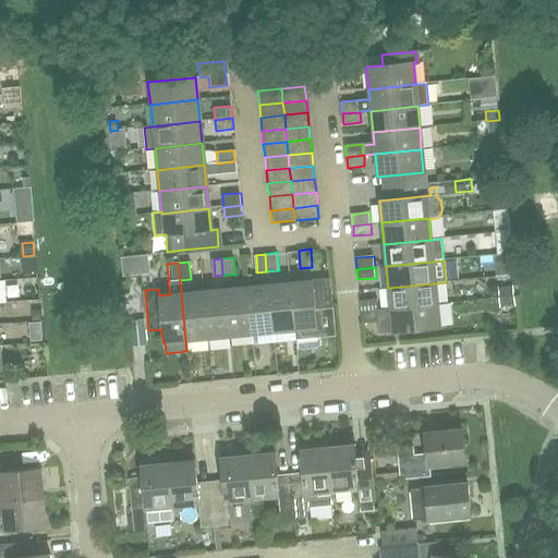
[(294,330),(316,329),(314,310),(330,308),(328,280),(289,283),(294,330)]
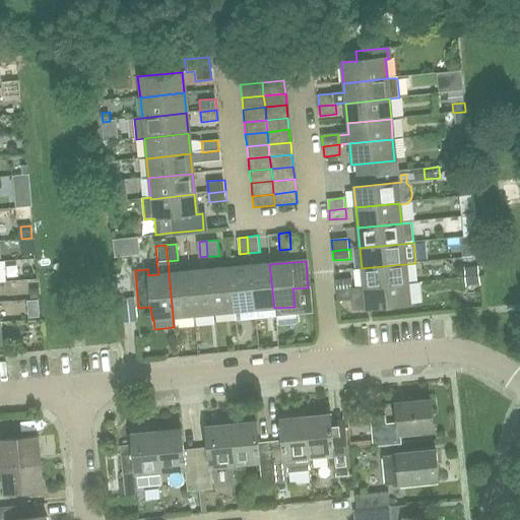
[(254,310),(274,308),(269,264),(250,266),(254,310)]
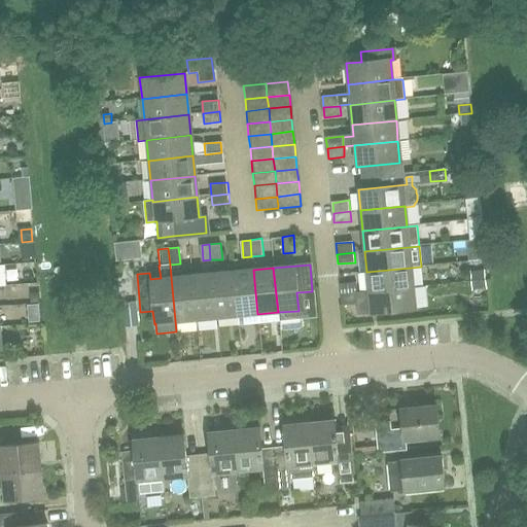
[(369,292),(413,287),(411,268),(366,272),(369,292)]
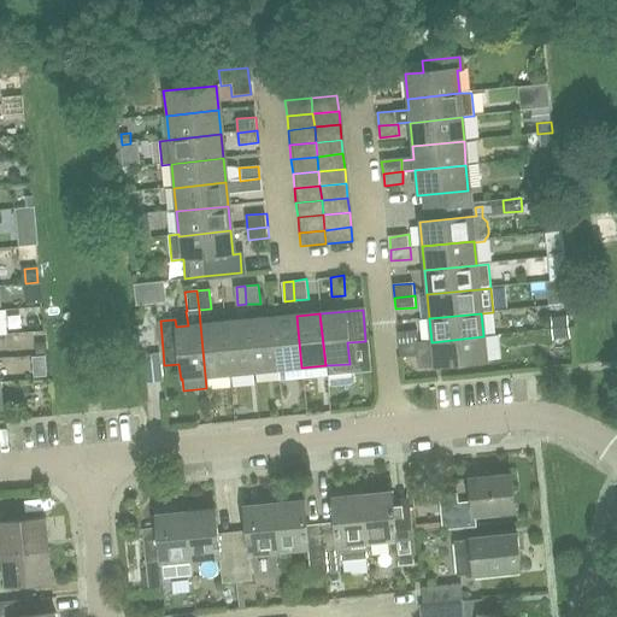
[(277,370),(301,368),(297,316),(272,318),(277,370)]
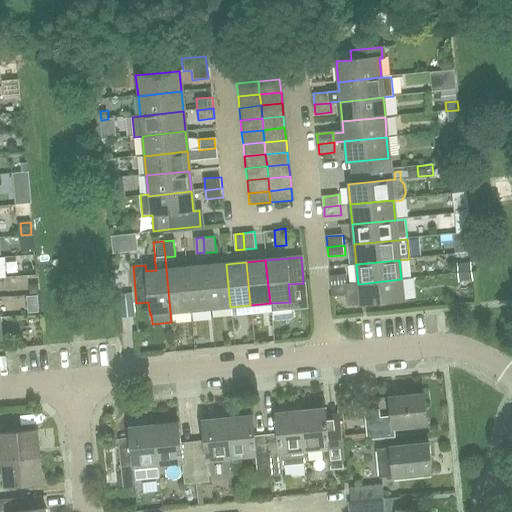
[(458,274),(472,272),(471,263),(457,264),(458,274)]
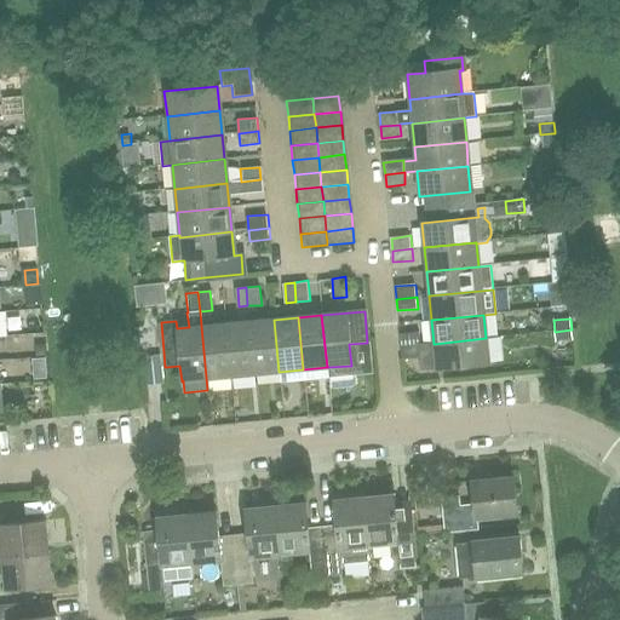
[(254,374),(279,372),(274,320),(250,321),(254,374)]
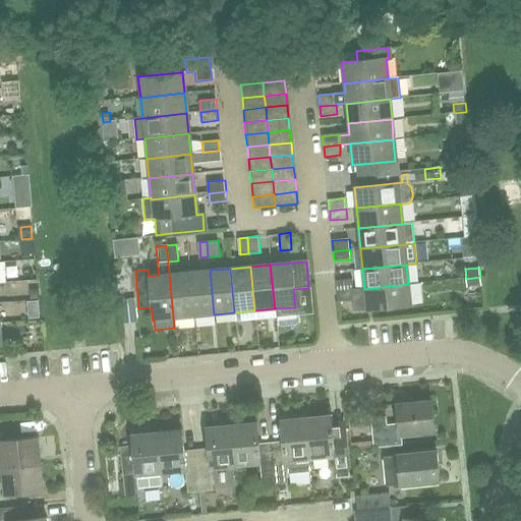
[(193,316),(214,314),(210,270),(189,272),(193,316)]
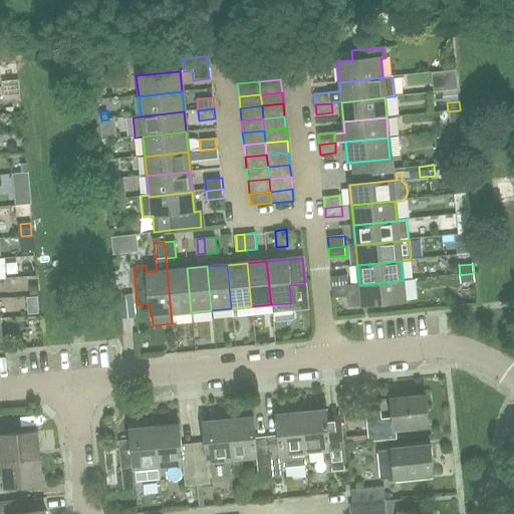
[(172,323),(174,323),(173,314),(191,312),(187,268),(167,270),(172,323)]
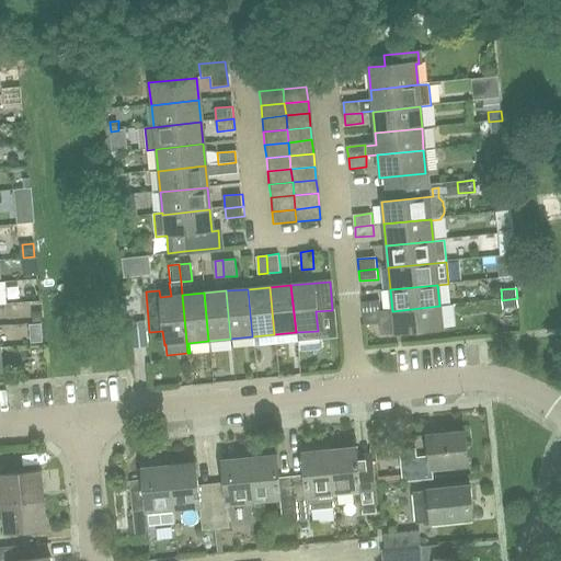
[(517,307),(517,298),(502,300),(503,308),(517,307)]
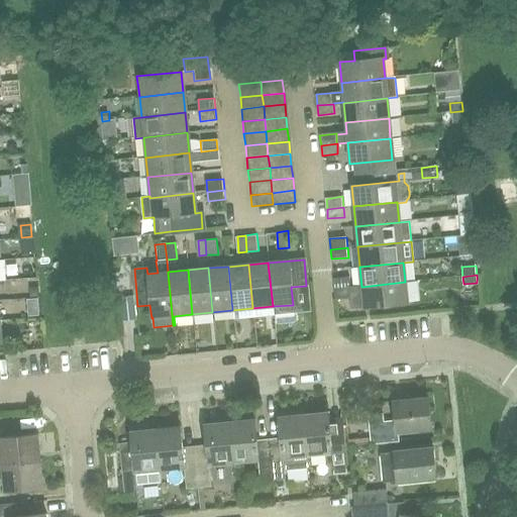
[(333,290),(349,288),(348,279),(332,280),(333,290)]
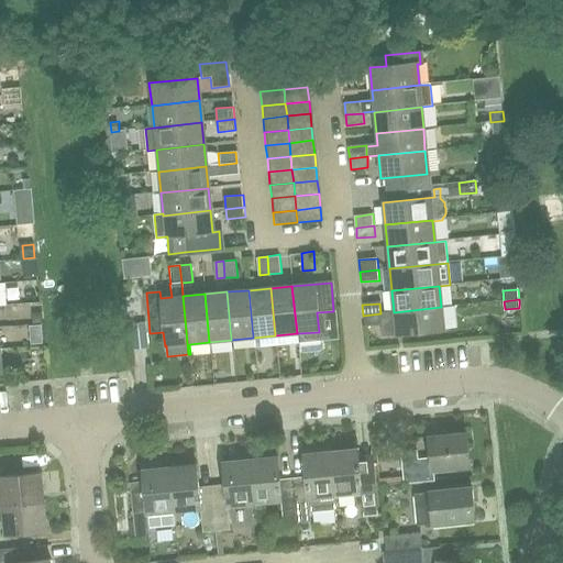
[(443,330),(441,307),(394,312),(381,313),(363,316),(364,327),(381,326),(382,335),(443,330)]
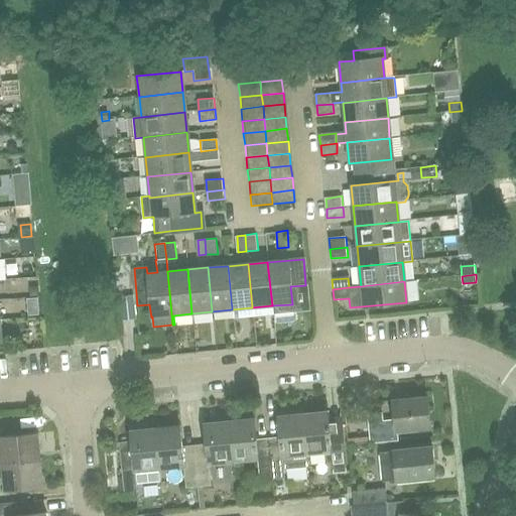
[(30,296),(39,295),(39,294),(38,286),(29,287),(30,296)]
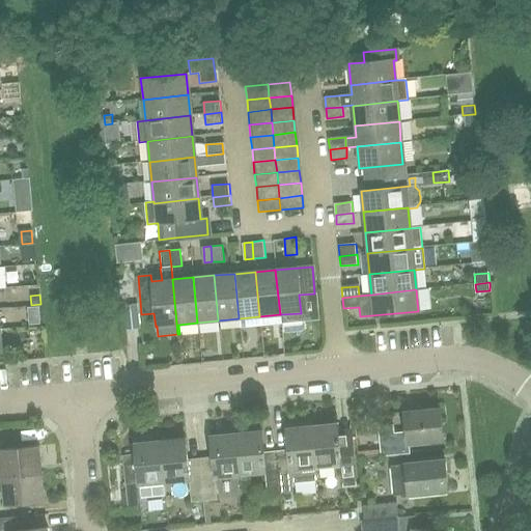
[(29,325),(40,324),(39,315),(29,315),(29,325)]
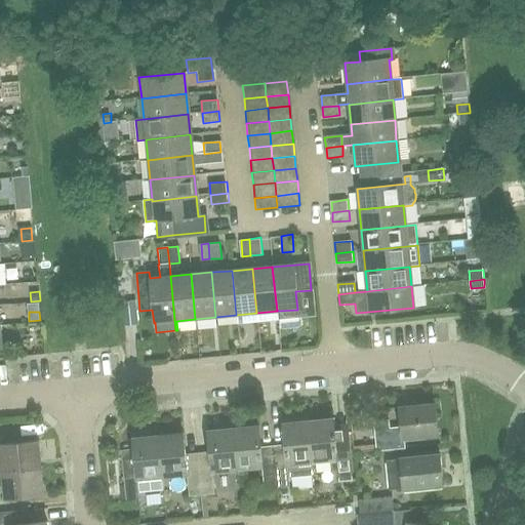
[(438,434),(435,403),(399,407),(401,426),(389,428),(388,419),(374,421),(376,450),(405,447),(404,438),(438,434)]
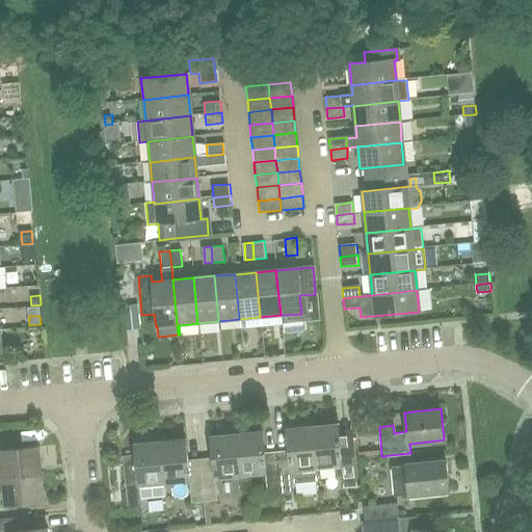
[(350,429),(339,430),(338,423),(313,426),(316,467),(341,464),(343,487),(356,486),(352,443),(350,429)]
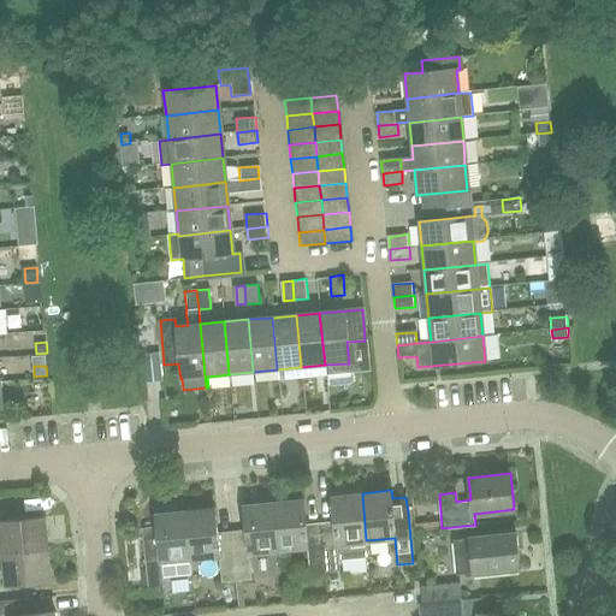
[(337,544),(323,545),(325,572),(339,570),(338,560),(368,557),(366,540),(362,493),(332,496),(335,520),(337,544)]
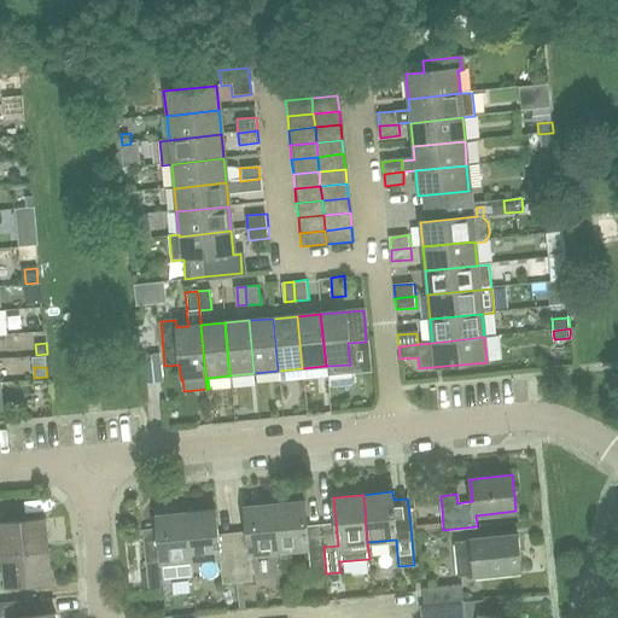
[(246,530),(250,554),(279,552),(274,503),(270,503),(270,496),(250,497),(251,505),(244,506),(246,530)]
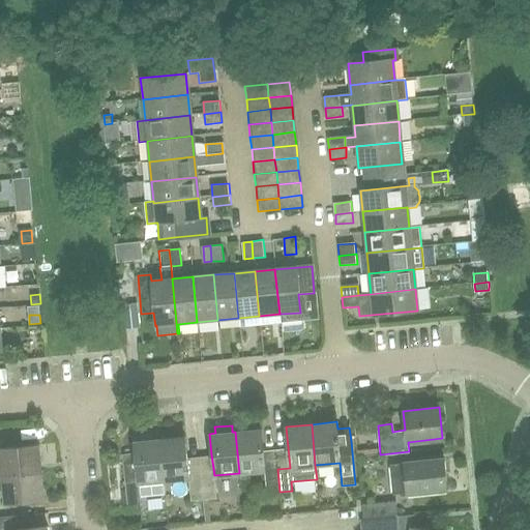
[(239,473),(264,470),(262,449),(260,429),(235,432),(239,473)]
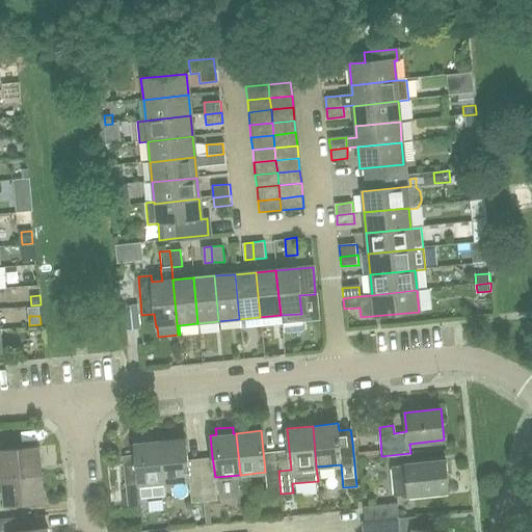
[(159,441),(157,441),(157,435),(139,437),(139,443),(134,443),(136,463),(123,464),(127,508),(139,507),(139,499),(166,497),(165,482),(163,482),(159,441)]
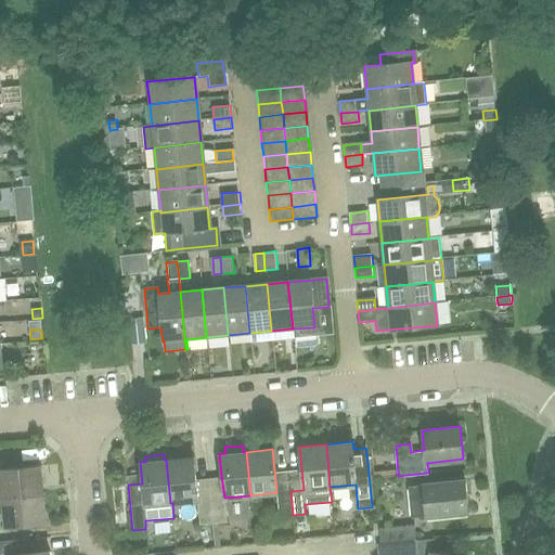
[(170,503),(172,503),(196,501),(198,500),(196,479),(194,456),(166,460),(170,503)]
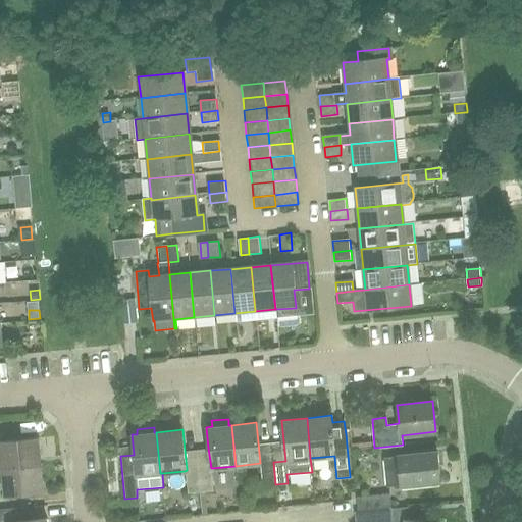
[(0,456),(1,468),(40,465),(38,437),(0,440),(0,456)]
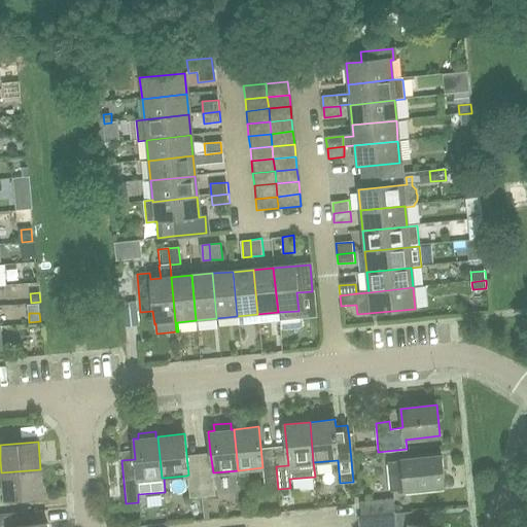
[(405,490),(445,486),(442,456),(401,460),(387,461),(390,491),(405,489),(405,490)]
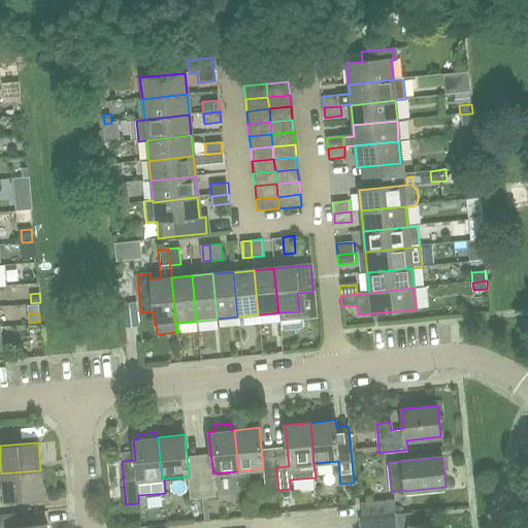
[(278,490),(276,467),(263,468),(265,491),(278,490)]
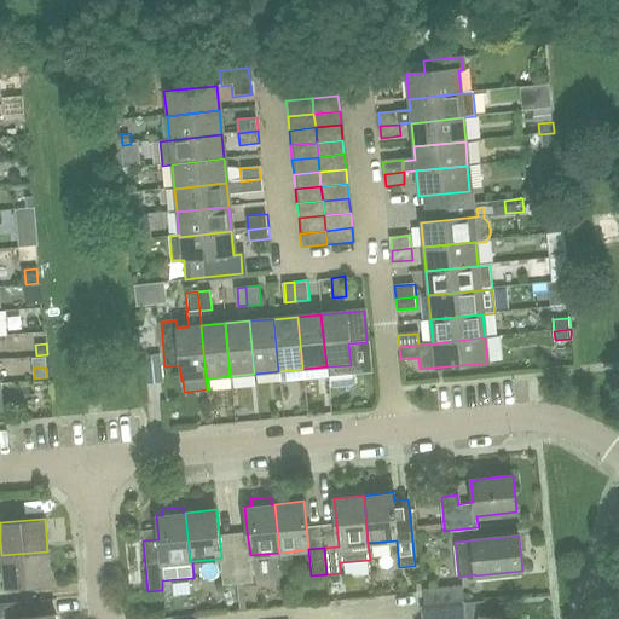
[(5,588),(51,583),(47,551),(1,555),(5,588)]
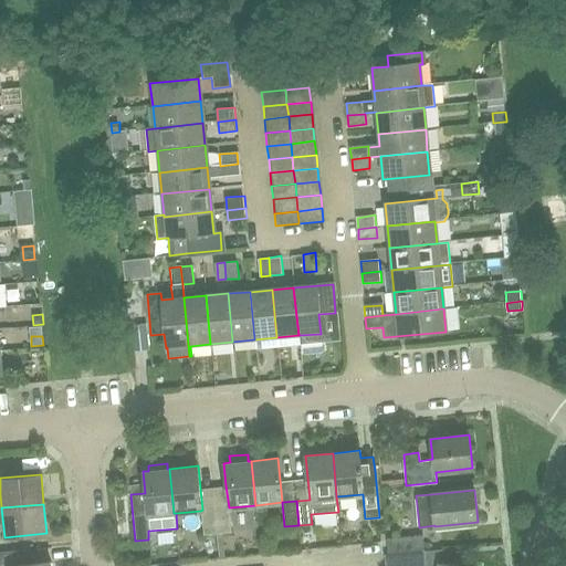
[(231,532),(229,507),(215,509),(217,533),(231,532)]
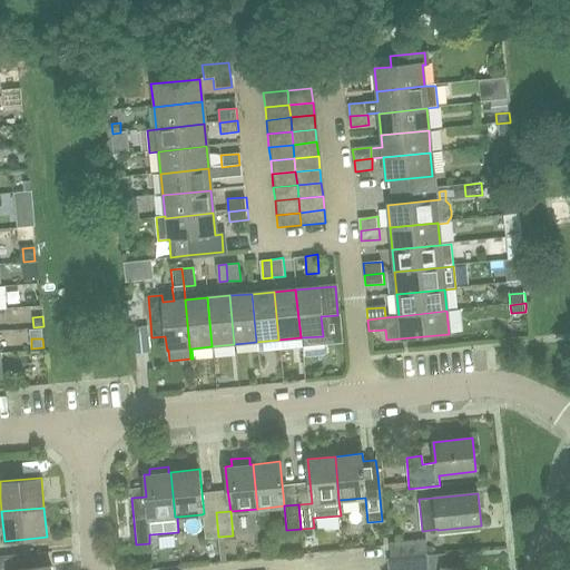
[(204,538),(218,537),(216,512),(204,513),(202,514),(204,538)]
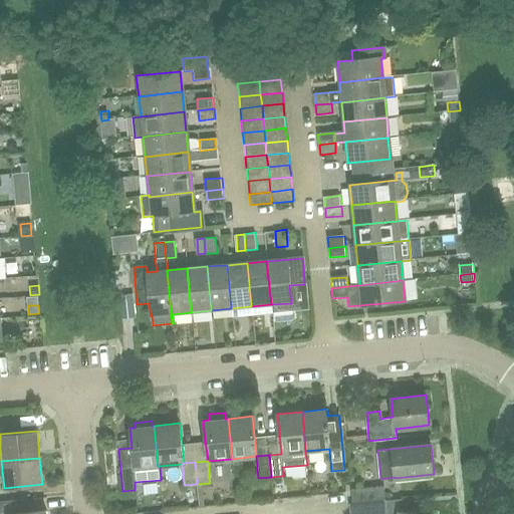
[(353,502),(387,499),(386,485),(351,488),(353,502)]
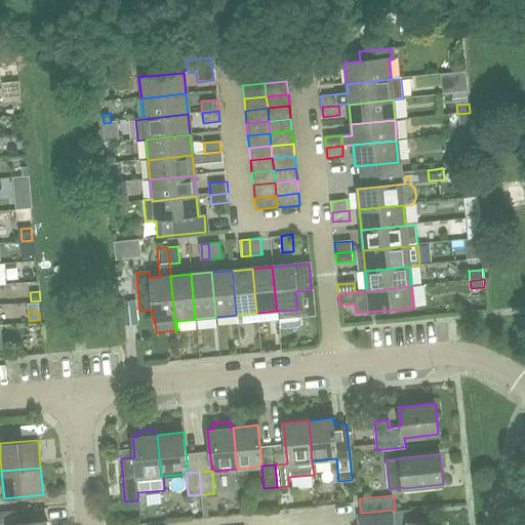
[(5,524),(45,524),(45,521),(21,524),(19,510),(0,511),(0,524),(6,524),(5,524)]
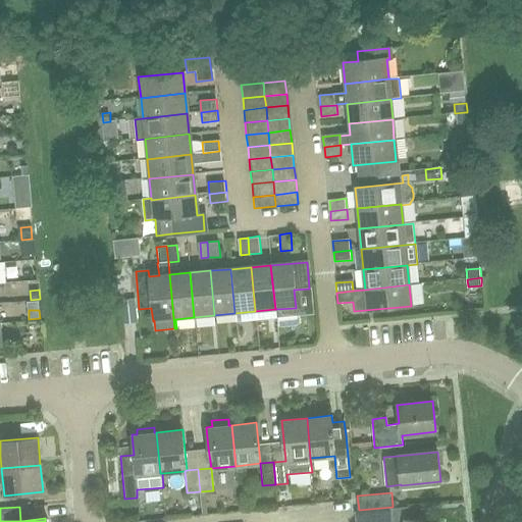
[(356,521),(389,521),(394,521),(393,507),(359,510),(359,511),(356,511),(356,521)]
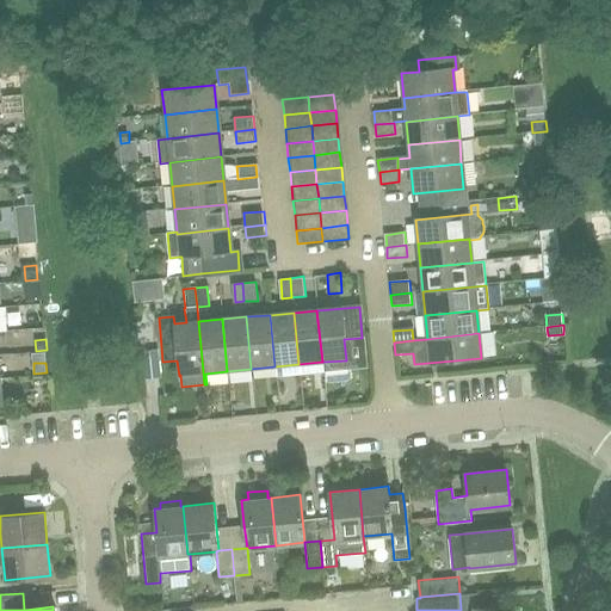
[(130,600),(137,608),(144,602),(139,594),(130,600)]
